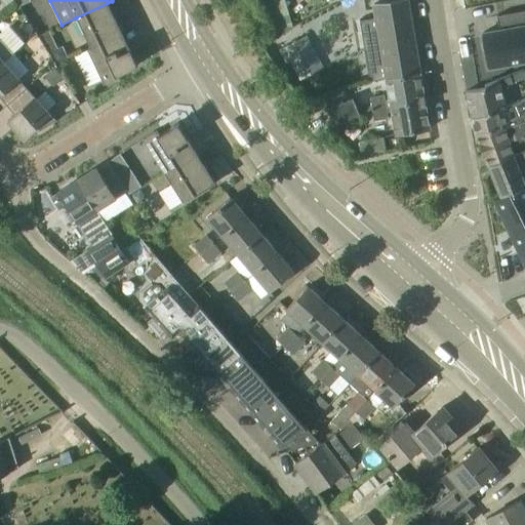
[(258,0),(269,37),(292,29),(284,0),(258,0)]
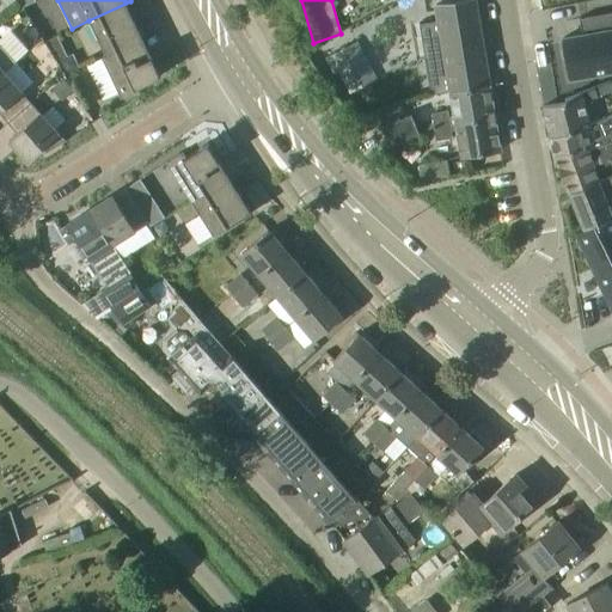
[(490,85),(479,26),(475,0),(467,0),(436,6),(441,35),(446,59),(452,92),(490,85)]
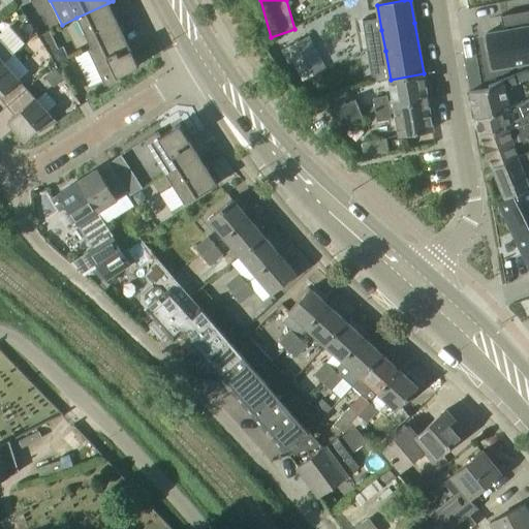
[(92,50),(115,38),(124,34),(110,3),(113,1),(76,18),(91,49),(92,50)]
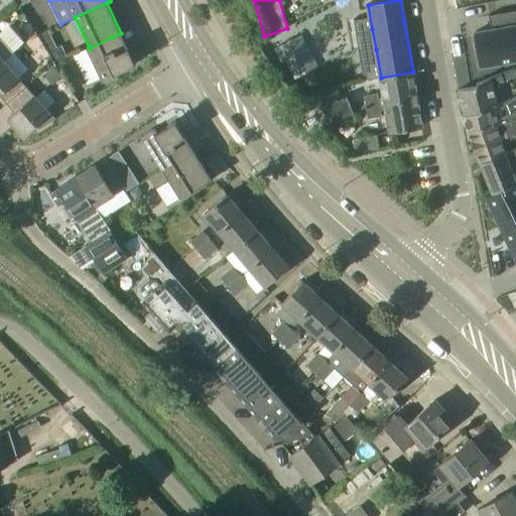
[(515,10),(489,15),(489,17),(496,15),(497,24),(494,29),(492,29),(475,32),(481,67),(515,59),(515,10)]
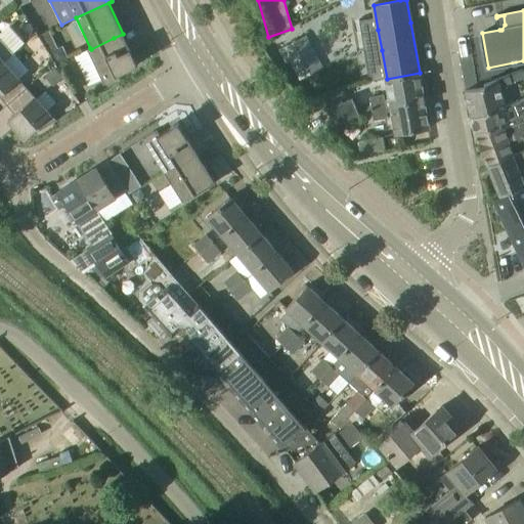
[(10,25),(0,33),(0,35),(14,50),(25,41),(10,25)]
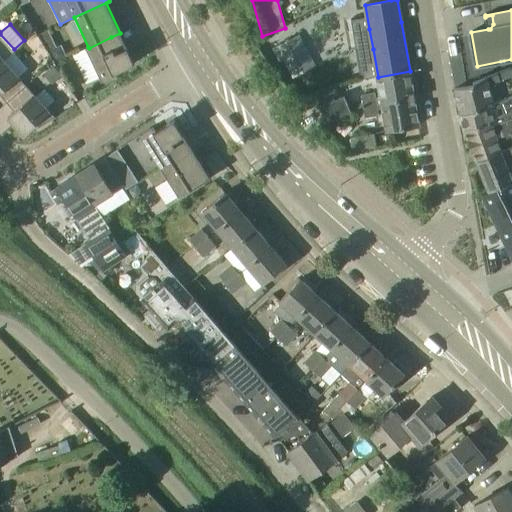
[(85,48),(104,86),(118,77),(117,76),(116,77),(115,73),(135,64),(120,33),(111,37),(89,48),(88,47),(85,48)]
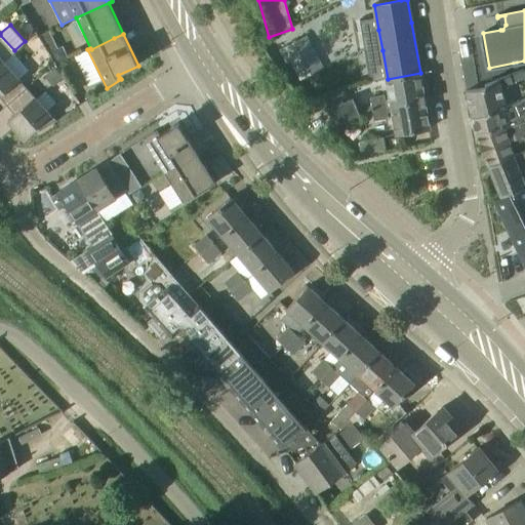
[(0,65),(4,62),(14,53),(0,37),(0,65)]
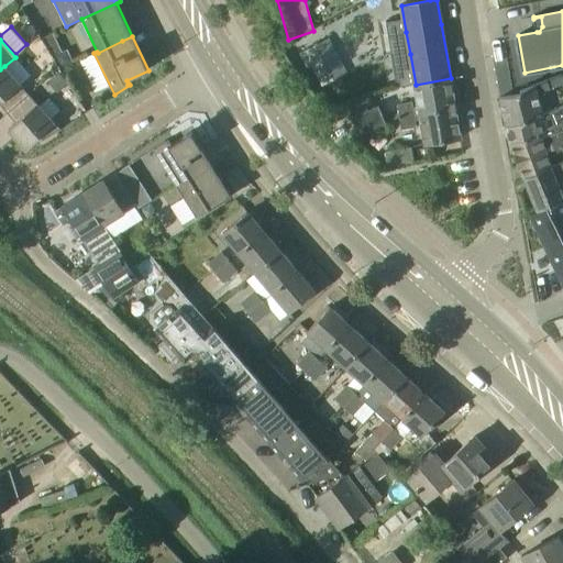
[(346,74),(329,40),(305,51),(322,86),(346,74)]
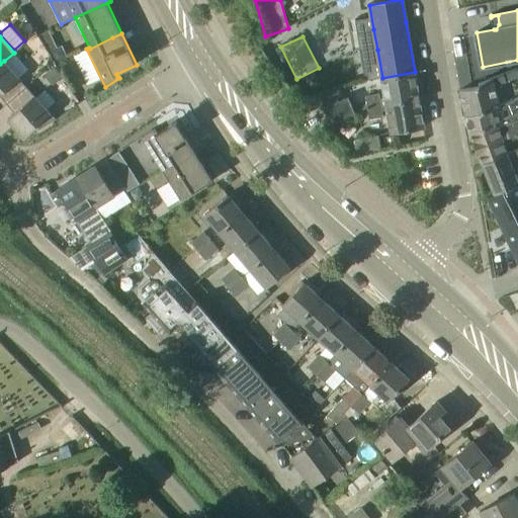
[(57,48),(49,52),(55,64),(67,59),(62,47),(57,48)]
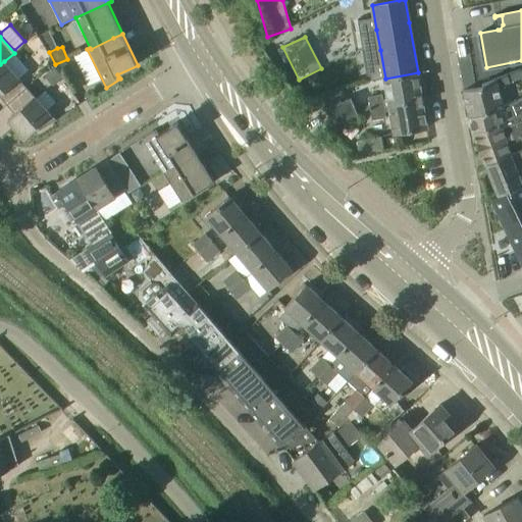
[(0,97),(7,105),(27,88),(4,61),(0,64),(0,97)]
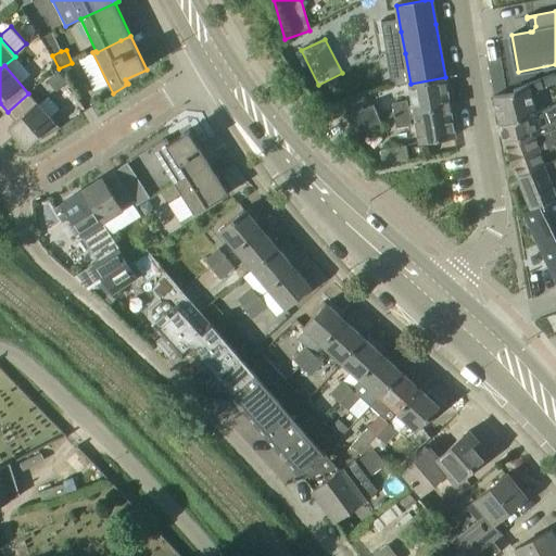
[(530,93),(555,81),(555,76),(555,73),(514,90),(514,93),(493,97),(501,125),(535,116),(534,114),(530,93)]
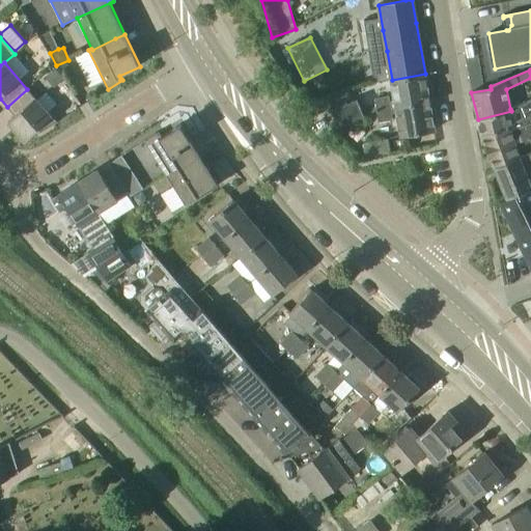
[(376,111),(429,102),(425,74),(392,80),(391,81),(395,102),(390,103),(389,99),(388,96),(374,100),(376,111)]
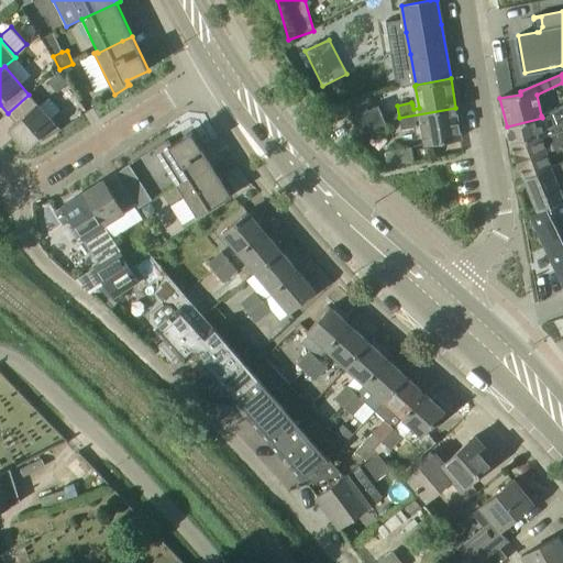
[(50,97),(40,107),(29,95),(8,113),(17,123),(9,129),(26,148),(40,136),(43,139),(42,140),(43,141),(62,129),(61,128),(59,129),(51,119),(61,110),(50,97)]
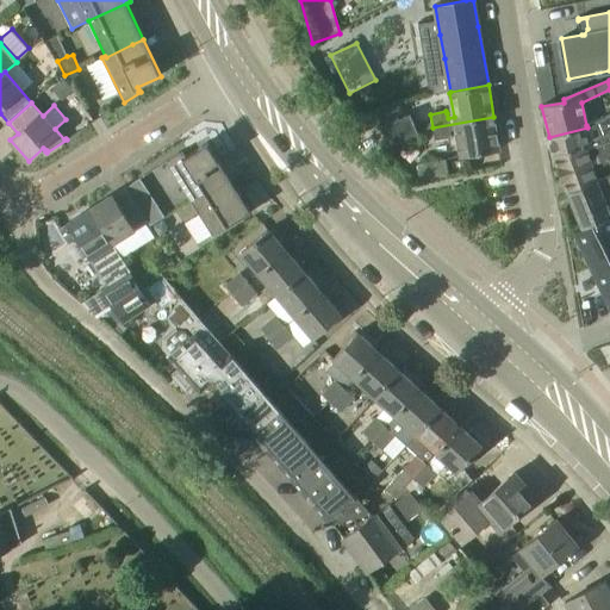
[(609,114),(586,125),(587,128),(549,137),(553,154),(553,155),(609,143),(609,114)]
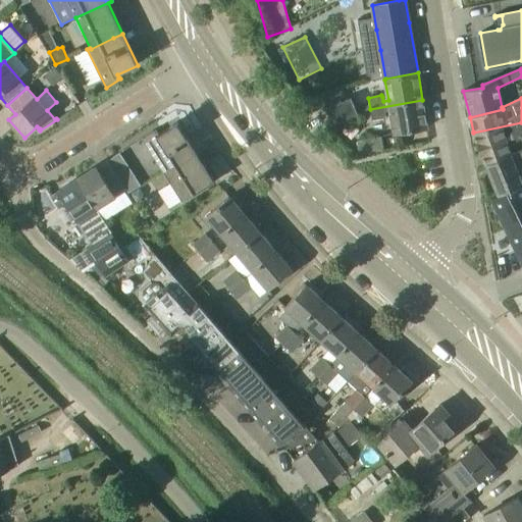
[(332,124),(351,117),(358,114),(351,99),(345,101),(325,109),(332,124)]
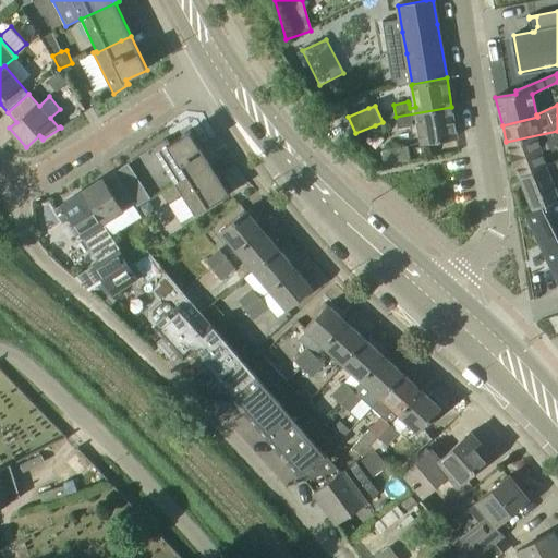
[(421,143),(457,137),(451,107),(396,117),(398,129),(412,126),(413,124),(412,120),(416,119),(421,143)]
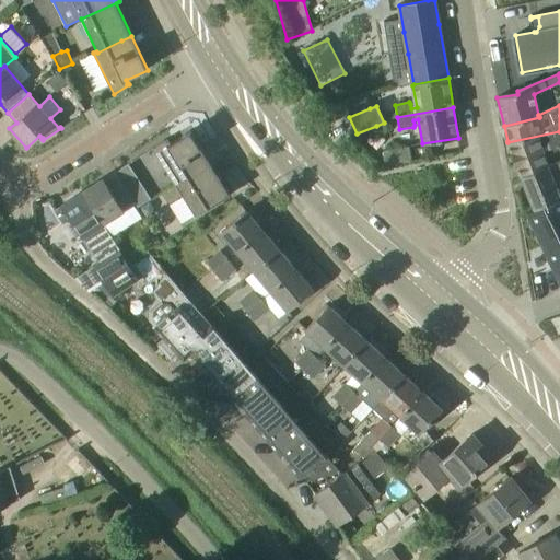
[(175,185),(210,163),(190,131),(170,144),(167,140),(168,140),(167,139),(152,149),(175,185)]
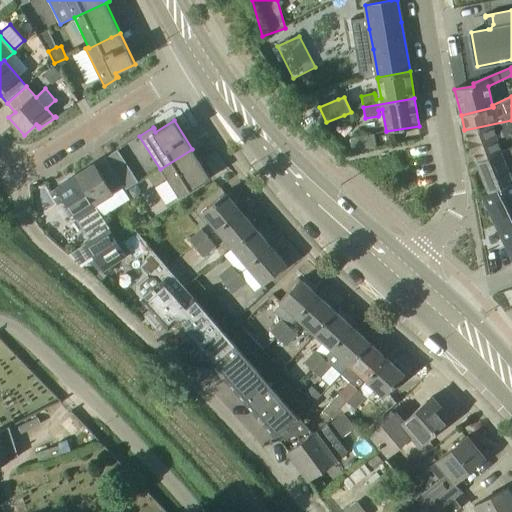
[(502,152),(502,151),(498,142),(511,136),(511,135),(511,132),(511,131),(511,120),(464,130),(477,163),(502,152)]
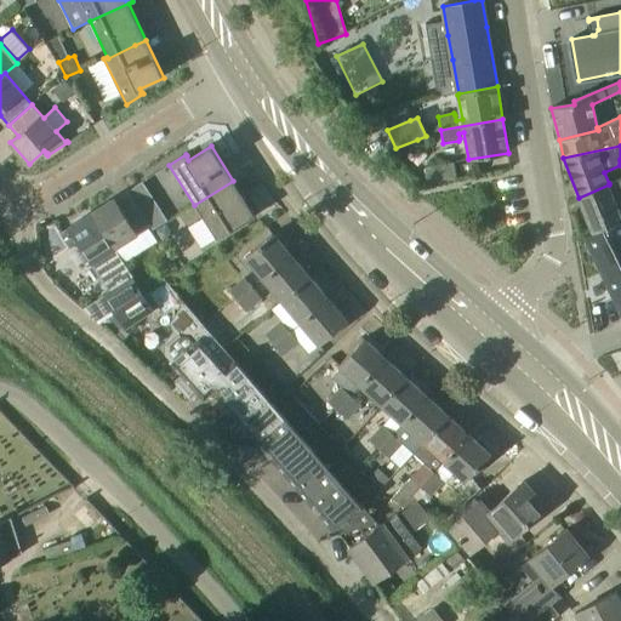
[(454,163),(425,167),(428,183),(457,178),(454,163)]
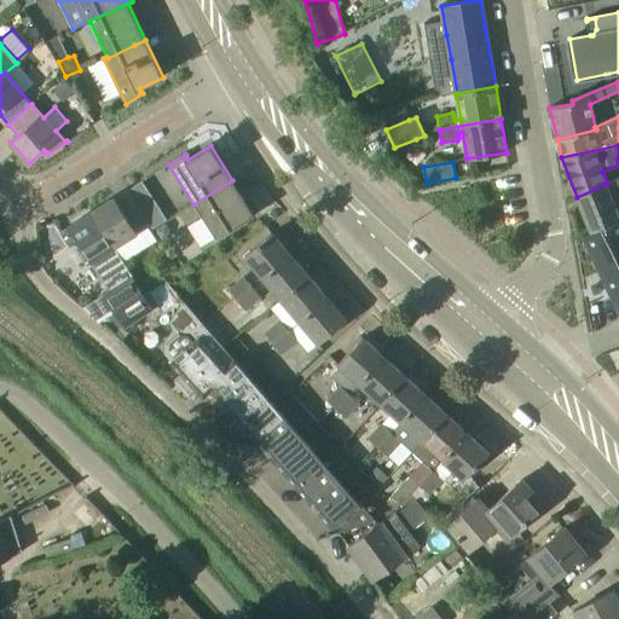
[(618,177),(607,183),(607,184),(577,197),(591,231),(591,232),(618,218),(615,210),(618,208),(618,177)]
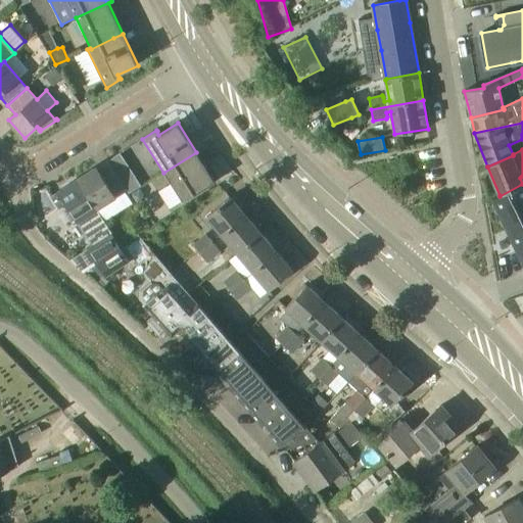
[(196,152),(163,173),(183,202),(216,182),(196,152)]
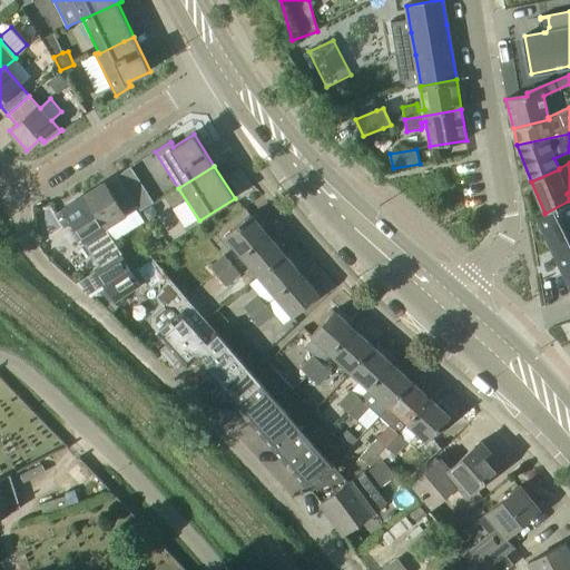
[(138,207),(123,183),(111,189),(106,182),(85,195),(106,227),(138,207)]
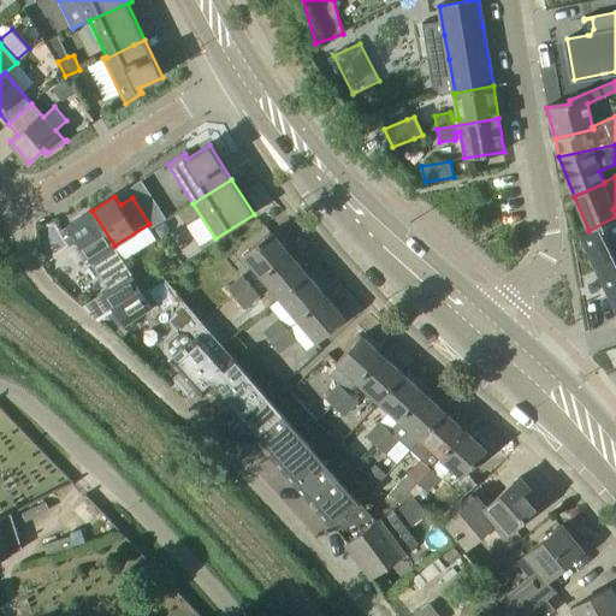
[(104,292),(116,309),(143,291),(132,274),(131,274),(114,246),(92,211),(69,225),(80,243),(76,246),(75,244),(73,244),(87,265),(88,264),(87,264),(90,261),(108,289),(104,292)]
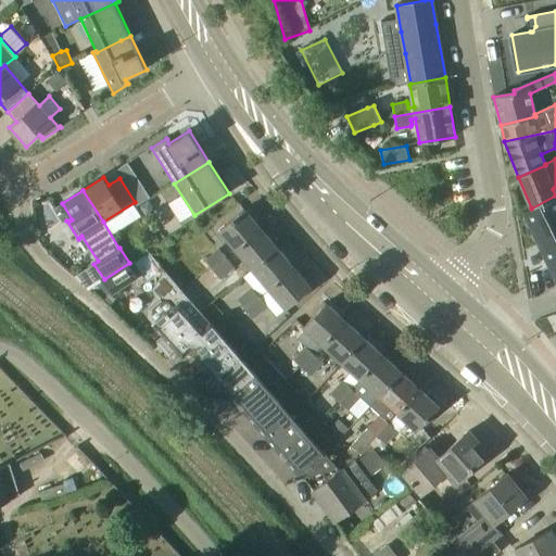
[(522,212),(540,249),(555,241),(555,196),(531,209),(531,207),(522,212)]
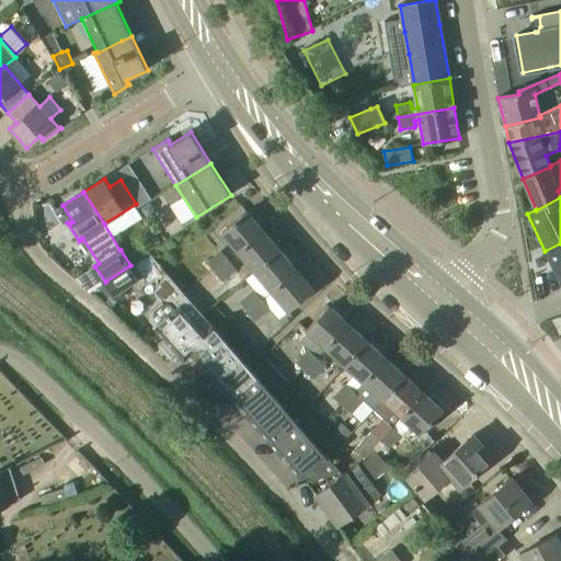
[(239,252),(264,231),(247,212),(222,232),(239,252)]
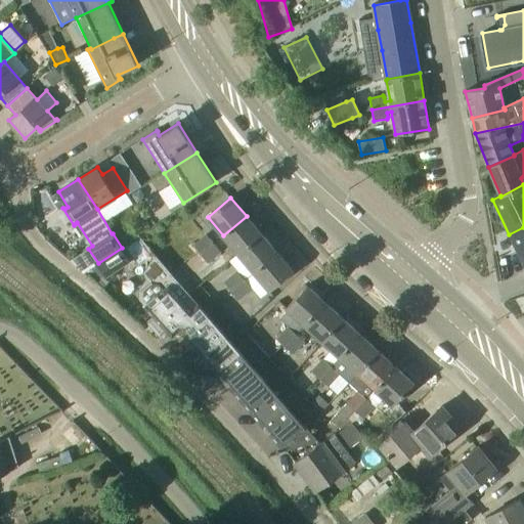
[(238,254),(262,234),(247,216),(223,235),(238,254)]
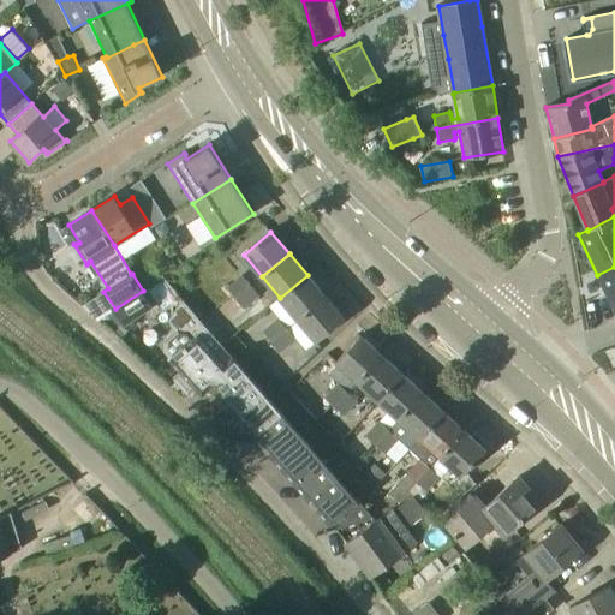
[(614,267),(597,275),(614,312),(614,267)]
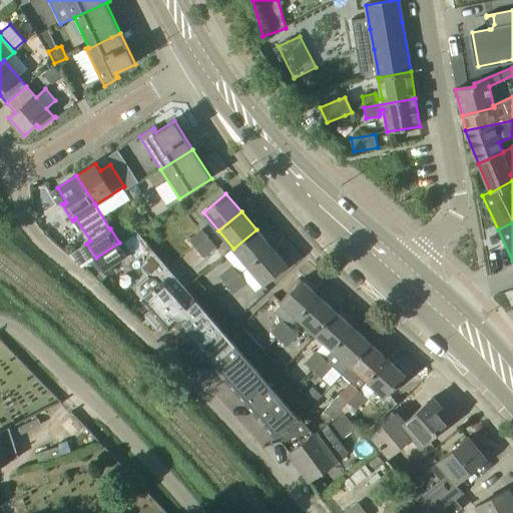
[(209,238),(203,230),(202,229),(189,240),(196,249),(209,238)]
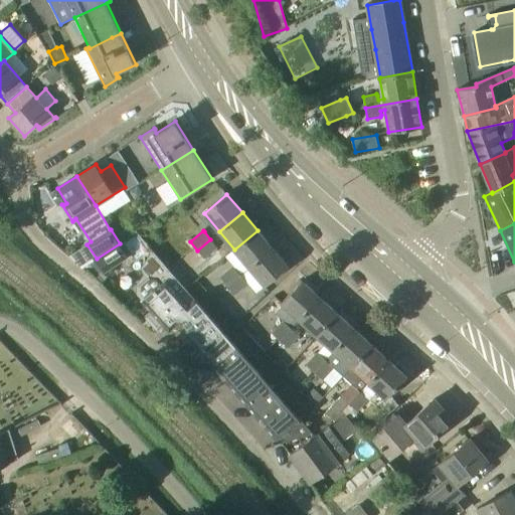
[(249,268),(273,248),(258,230),(234,249),(249,268)]
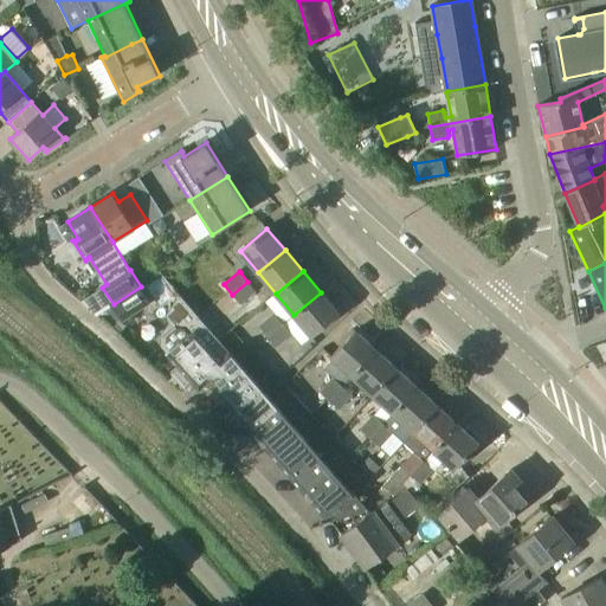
[(240,303),(256,290),(247,282),(232,295),(240,303)]
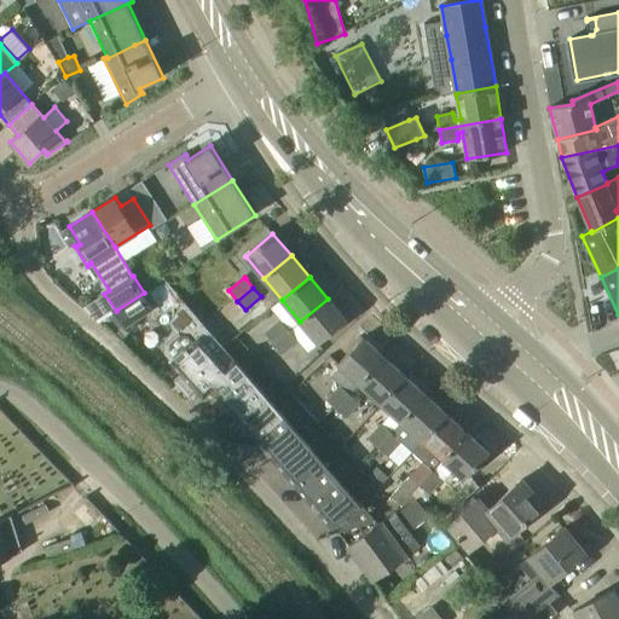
[(154,308),(144,293),(116,311),(125,327),(154,308)]
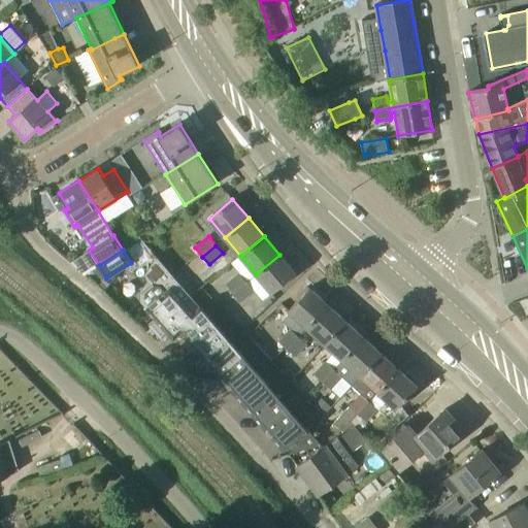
[(279,255),(256,274),(272,293),(295,273),(279,255)]
